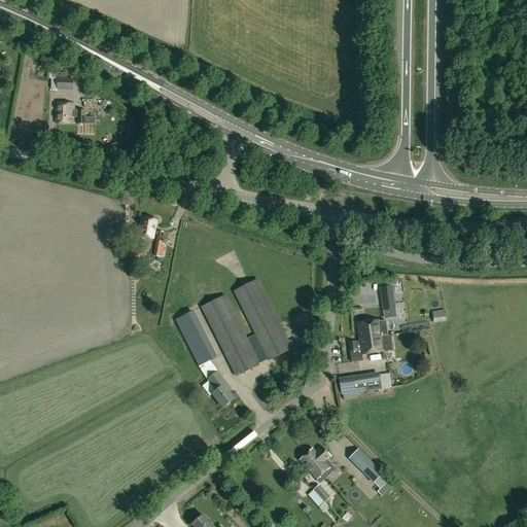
[(57,91),(73,91),(73,78),(58,78),(57,91)]
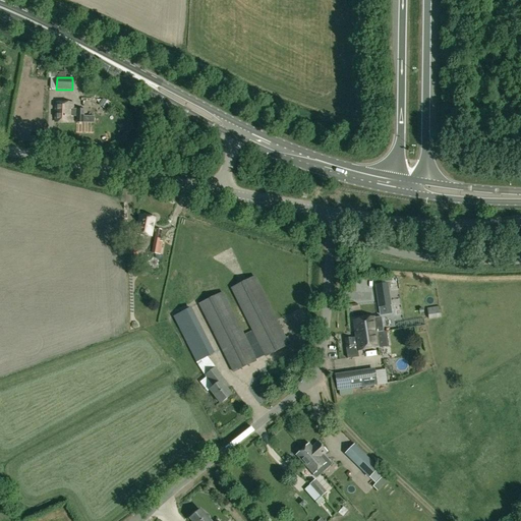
[(73,104),(56,103),(55,122),(72,123),(73,104)]
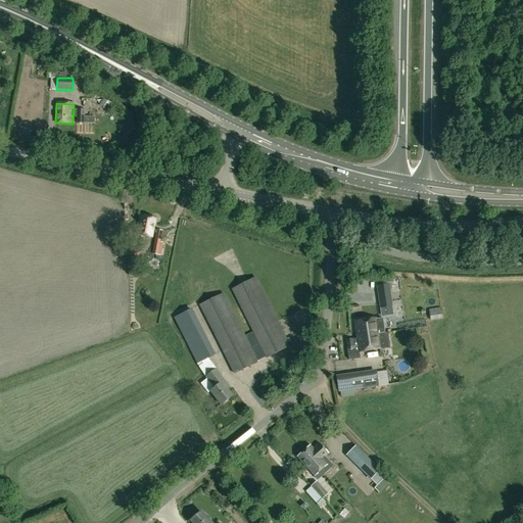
[(87,116),(85,116),(85,110),(77,109),(76,124),(84,124),(94,124),(94,110),(87,110),(87,116)]
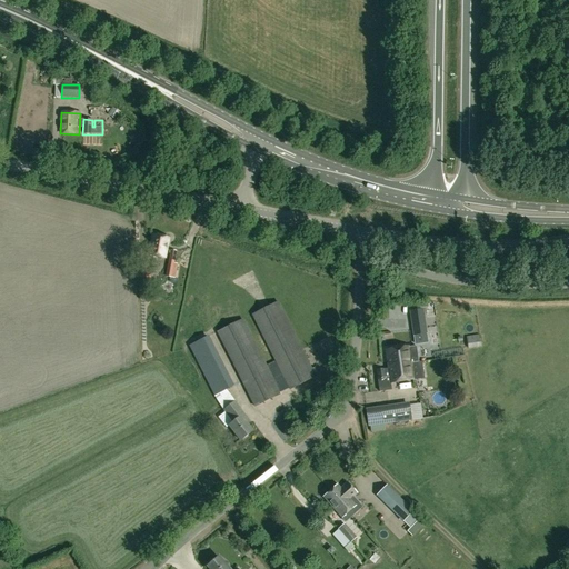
[(169,238),(152,236),(149,256),(166,258),(169,238)]
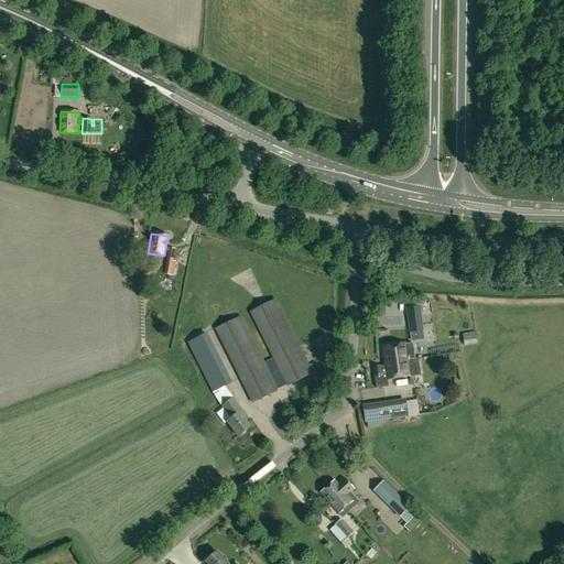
[(175,249),(169,248),(166,260),(164,274),(173,277),(173,275),(174,275),(176,267),(174,267),(175,261),(173,261),(173,256),(175,249)]
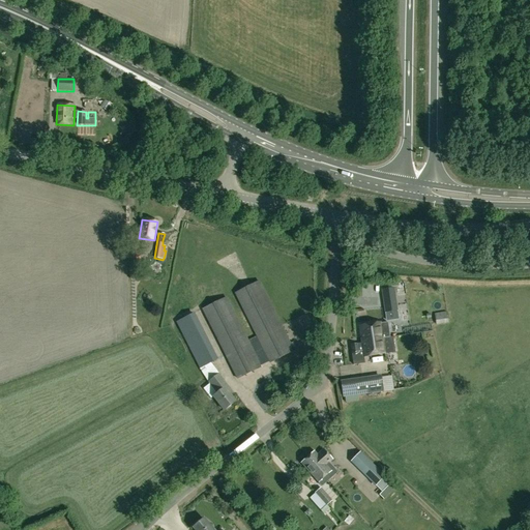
[(140,246),(130,246),(131,262),(141,261),(140,246)]
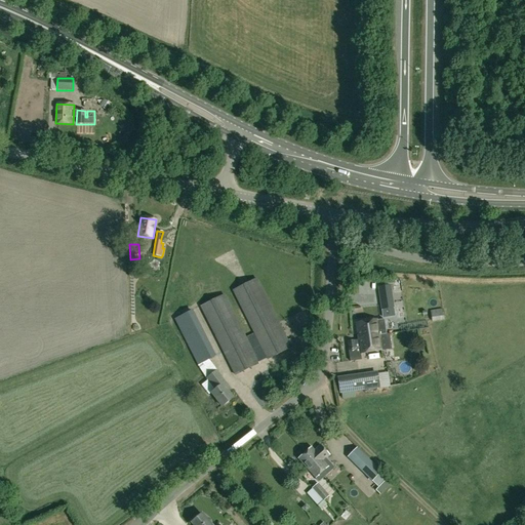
[(250,328),(243,331),(225,294),(200,307),(235,376),(259,364),(258,362),(266,358),(267,360),(291,348),(257,278),(232,290),(250,328)]
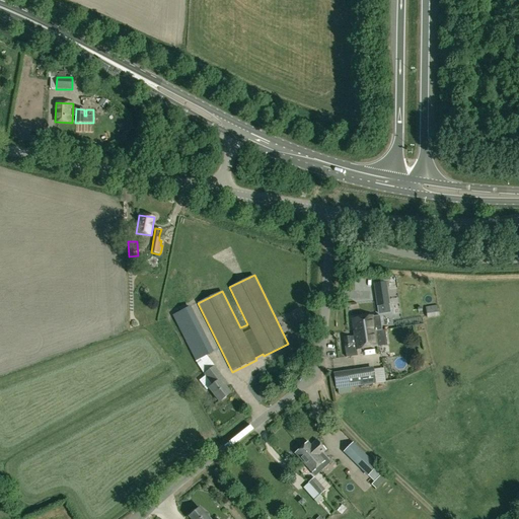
[(375,284),(378,305),(388,304),(385,283),(375,284)]
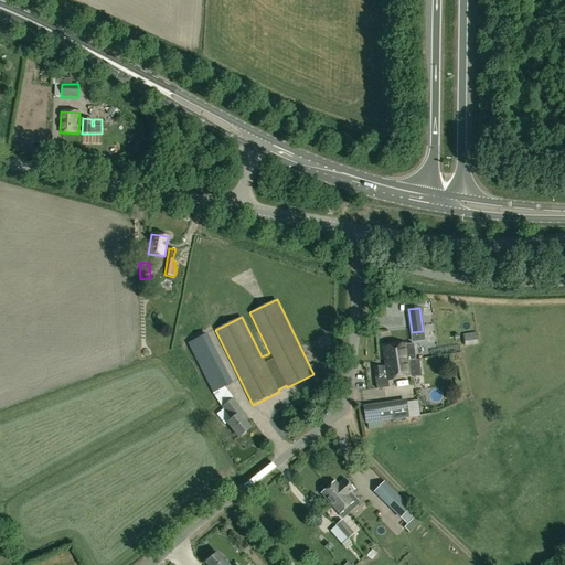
[(213,394),(232,384),(208,333),(188,343),(213,394)]
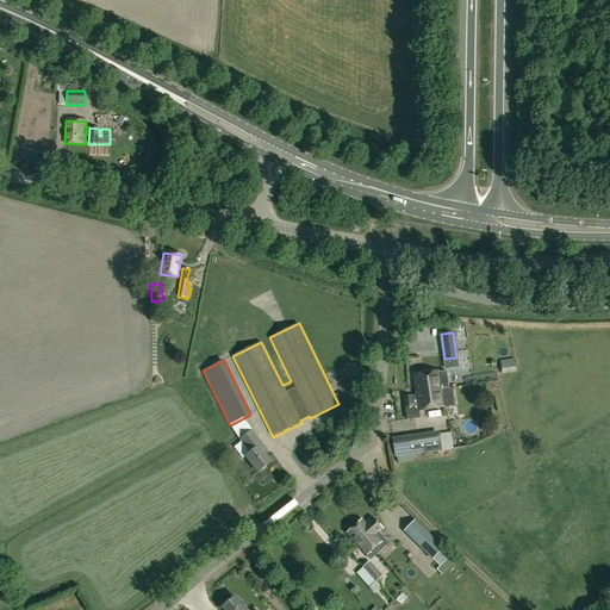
[(503,374),(516,372),(514,360),(500,361),(503,374)]
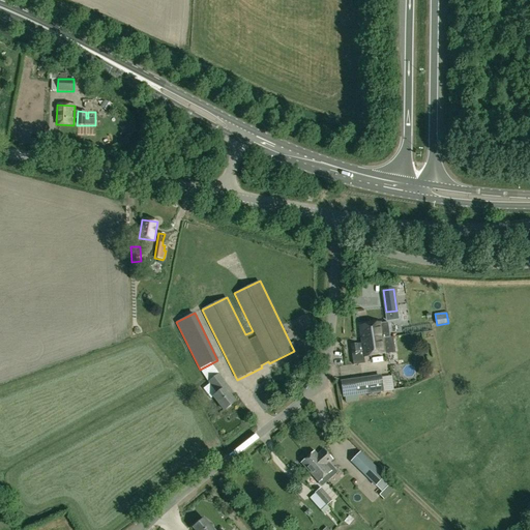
[(381,324),(360,326),(363,357),(385,354),(381,324)]
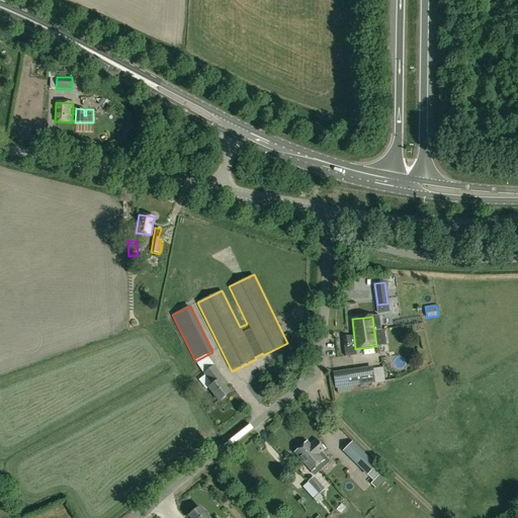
[(343,337),(344,346),(351,345),(350,336),(343,337)]
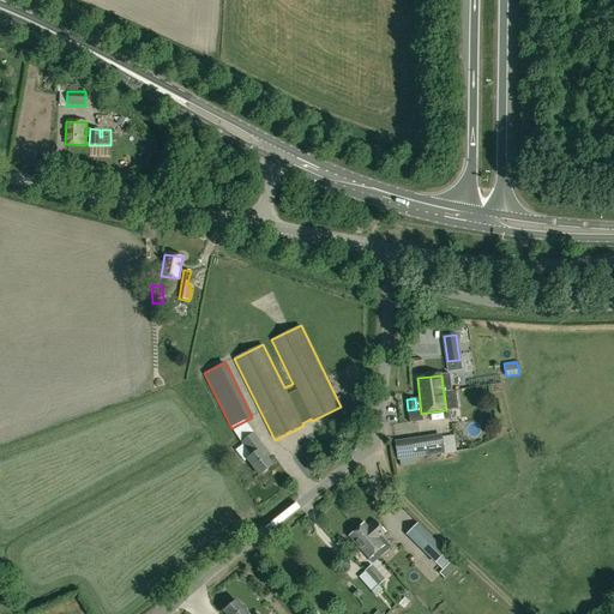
[(253,434),(242,444),(252,456),(247,459),(259,475),(272,465),(266,458),(270,455),(253,434)]
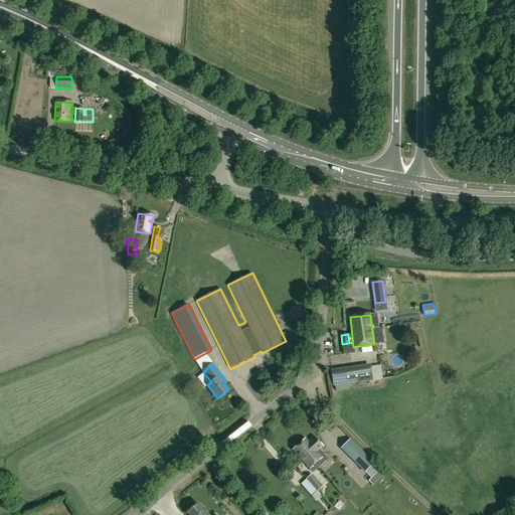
[(332,372),(334,385),(375,379),(373,365),(332,372)]
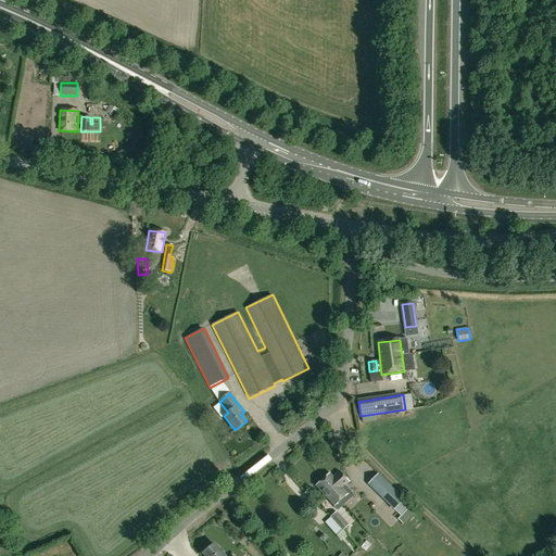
[(321,481),(324,484),(338,503),(348,494),(342,489),(349,483),(340,472),(333,478),(330,474),(321,481)]
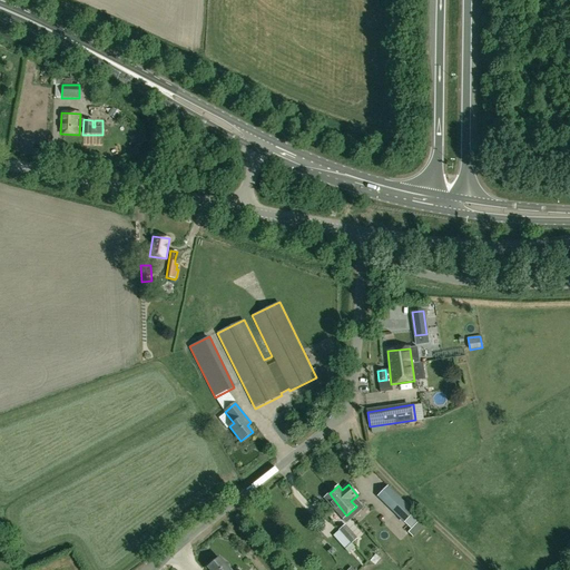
[(346,516),(332,497),(330,493),(324,499),(345,523),(349,520),(345,517),(346,516)]
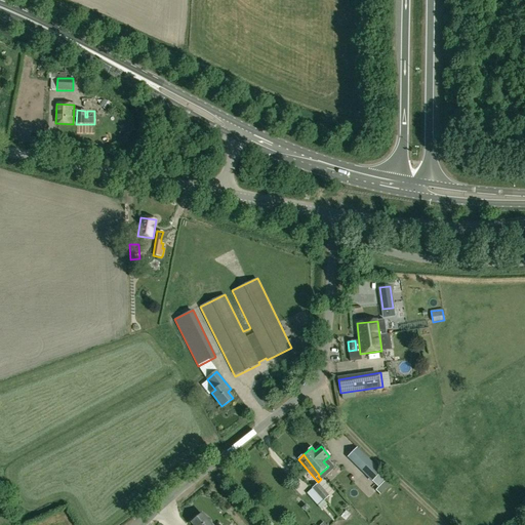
[(382,475),(377,470),(368,461),(364,466),(373,474),(378,479),(382,475)]
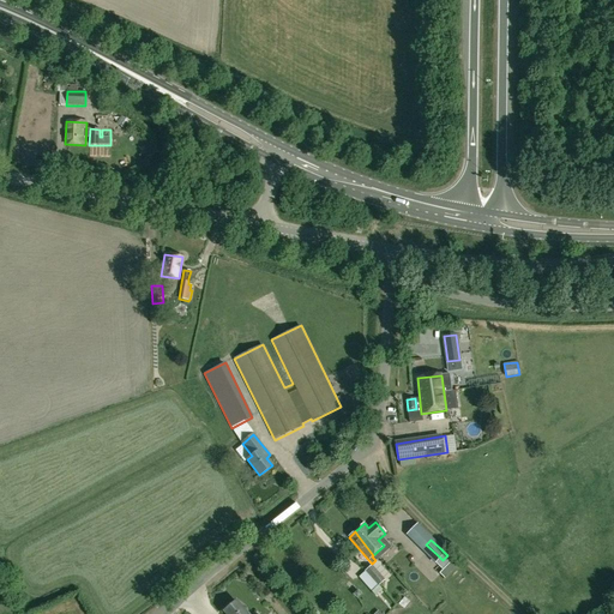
[(385,581),(372,566),(359,577),(375,596),(383,590),(379,587),(385,581)]
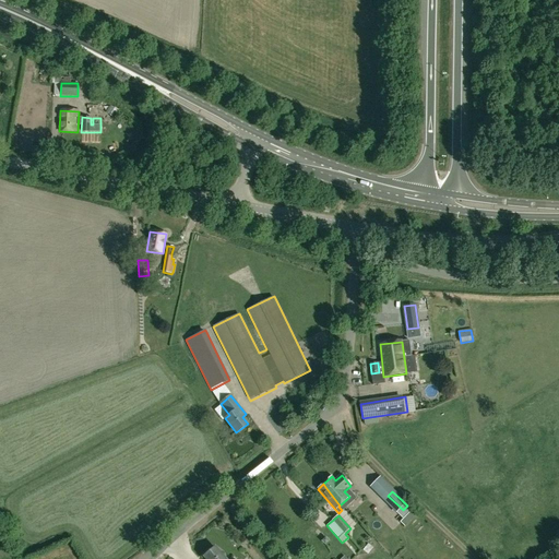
[(204,557),(205,558),(224,558),(214,547),(204,557)]
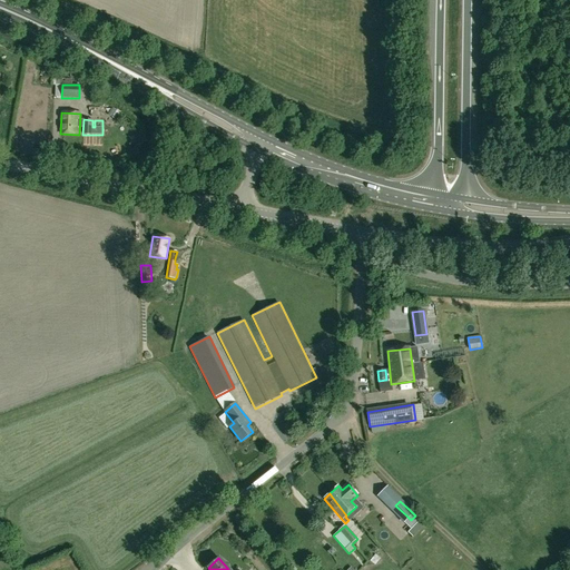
[(353,569),(355,569),(360,566),(355,560),(350,566),(353,569)]
